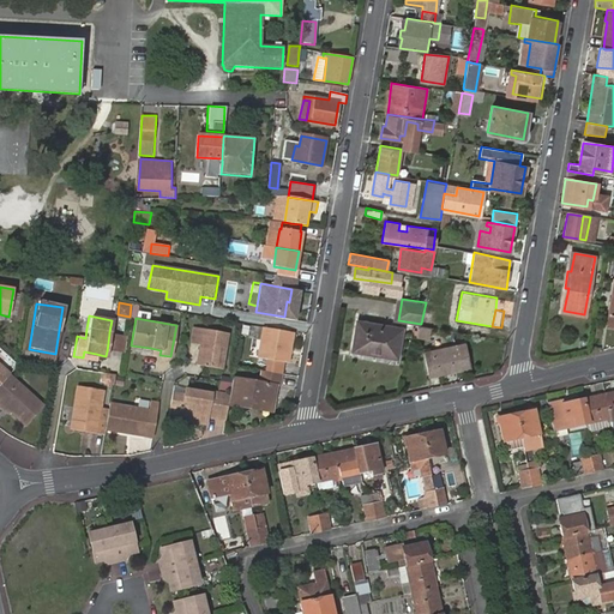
[(357,321),(353,350),(397,357),(403,329),(357,321)]
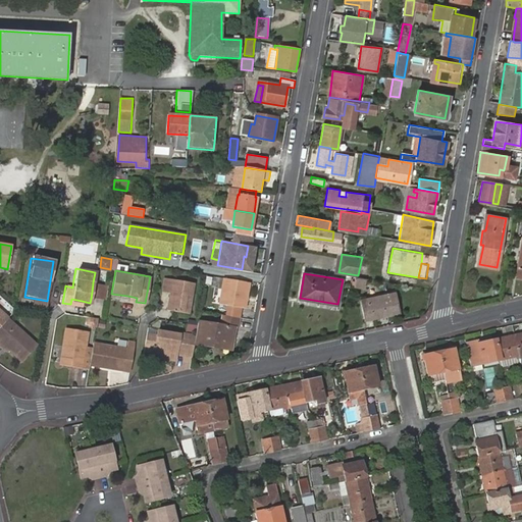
[(169,293),(166,309),(188,313),(193,283),(164,277),(162,292),(169,293)]
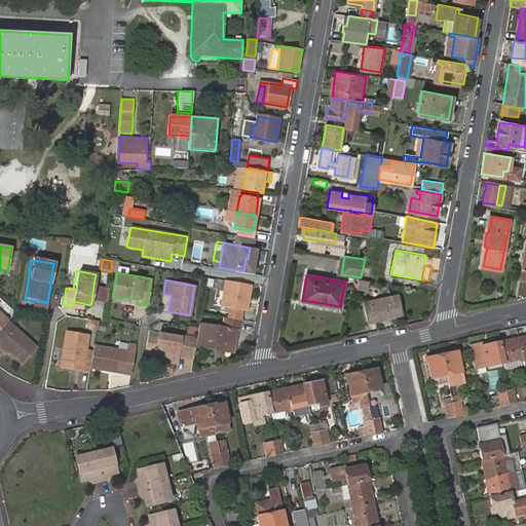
[(369,290),(371,280),(361,279),(360,288),(369,290)]
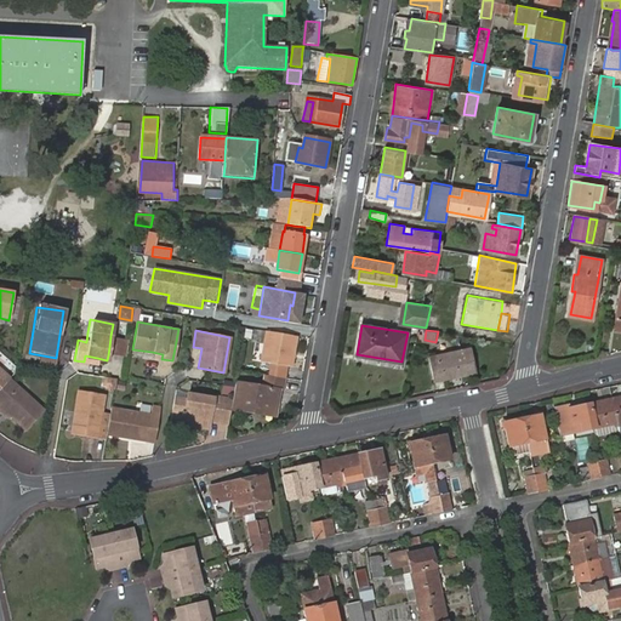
[(295,337),(267,332),(262,363),(269,364),(268,377),(283,380),(285,366),(290,368),(295,337)]
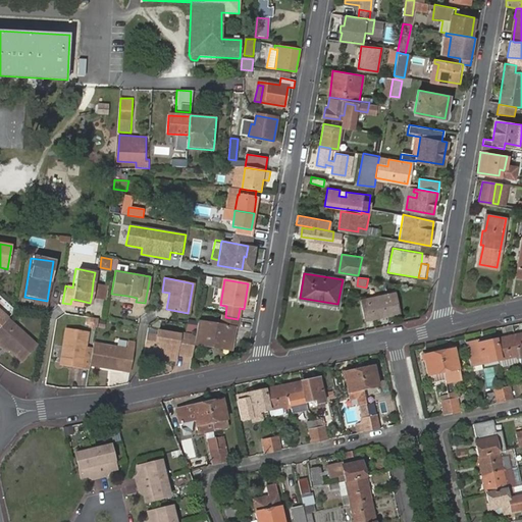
[(93,283),(92,292),(91,299),(105,301),(107,286),(93,283)]
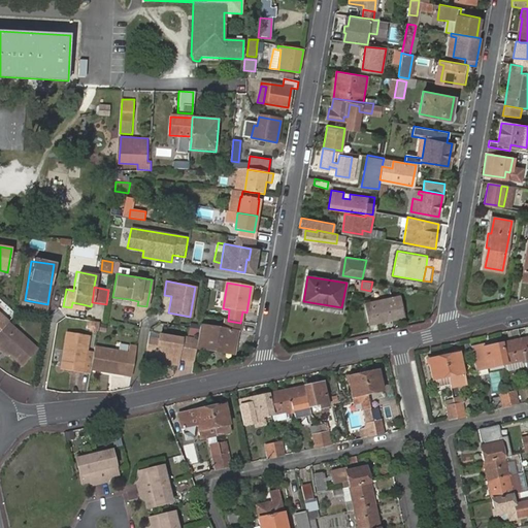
[(364,303),(369,324),(406,316),(402,296),(364,303)]
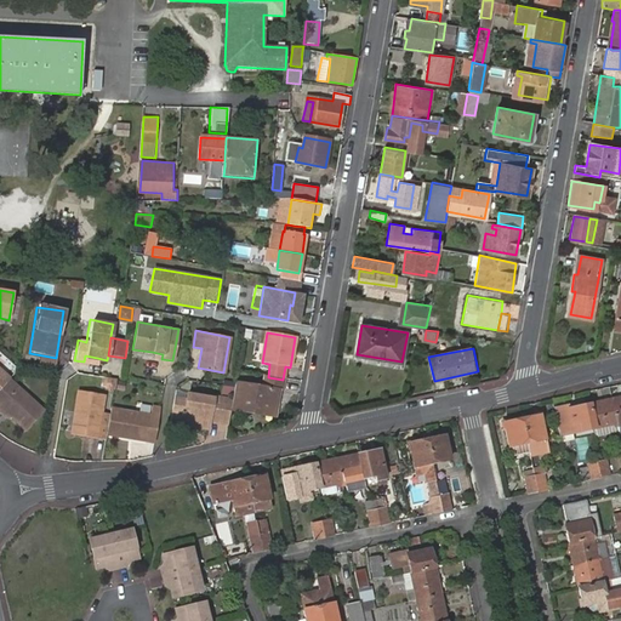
[(56,358),(40,355),(38,370),(53,372),(56,358)]
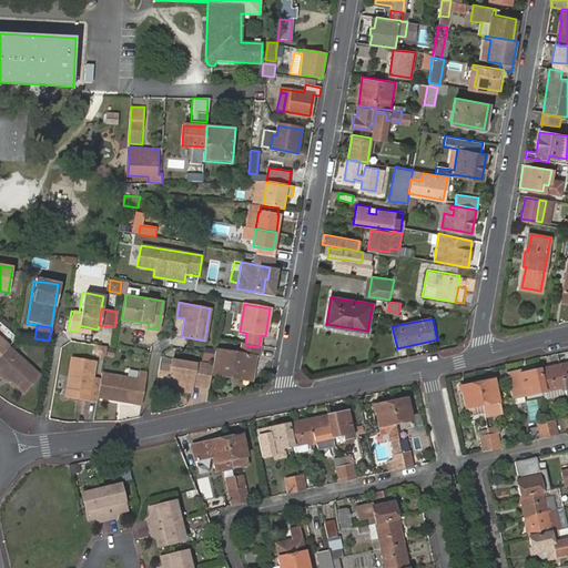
[(257,358),(259,347),(243,344),(241,355),(214,352),(214,354),(213,361),(211,375),(231,378),(232,375),(251,377),(254,357),(257,358)]
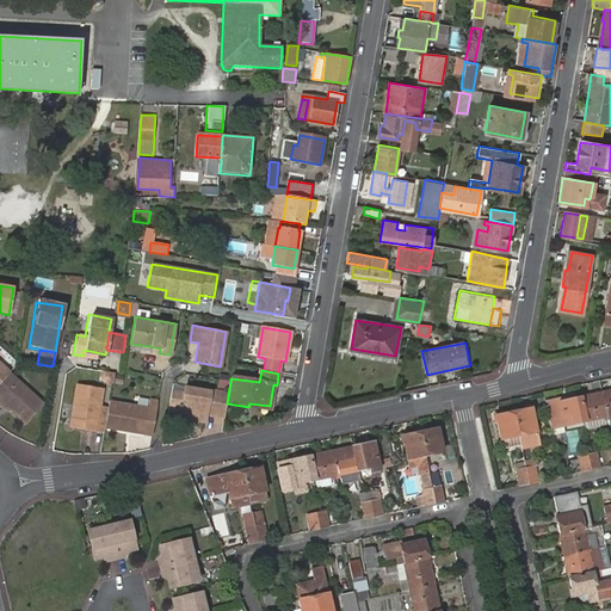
[(7,375),(0,382),(0,400),(8,408),(6,411),(23,425),(39,405),(7,375)]
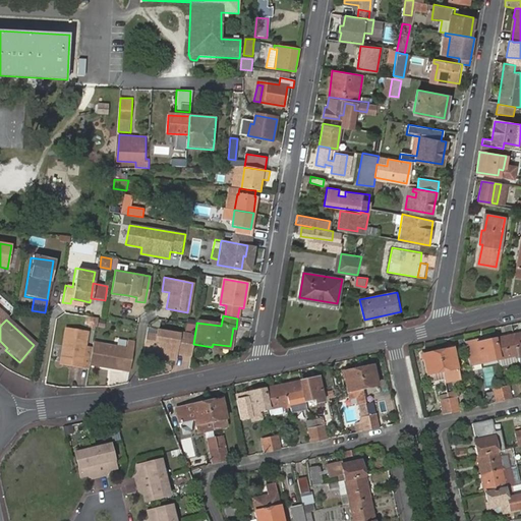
[(176,352),(191,354),(193,344),(195,331),(180,328),(180,330),(158,327),(156,333),(147,331),(145,346),(154,348),(154,349),(158,350),(157,356),(175,359),(176,352)]
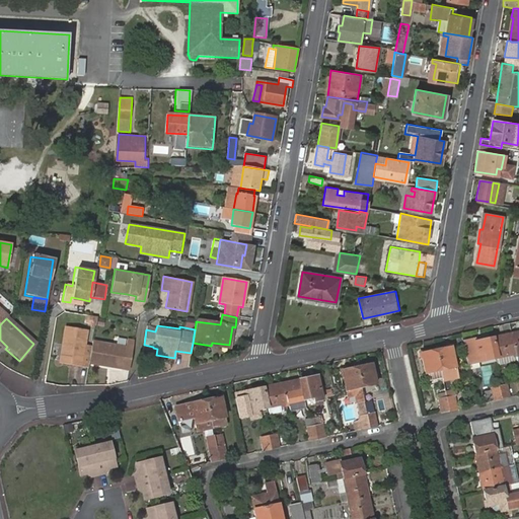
[(60,361),(88,366),(89,364),(92,347),(85,346),(87,331),(65,327),(60,361)]
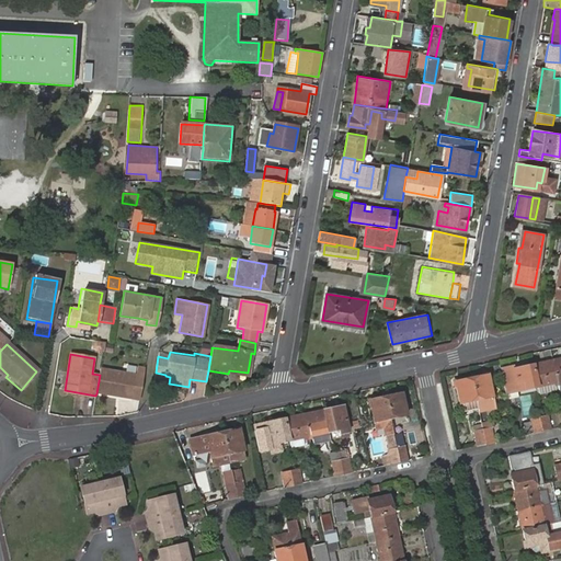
[(554,385),(558,384),(553,361),(533,365),(537,387),(554,382),(554,385)]
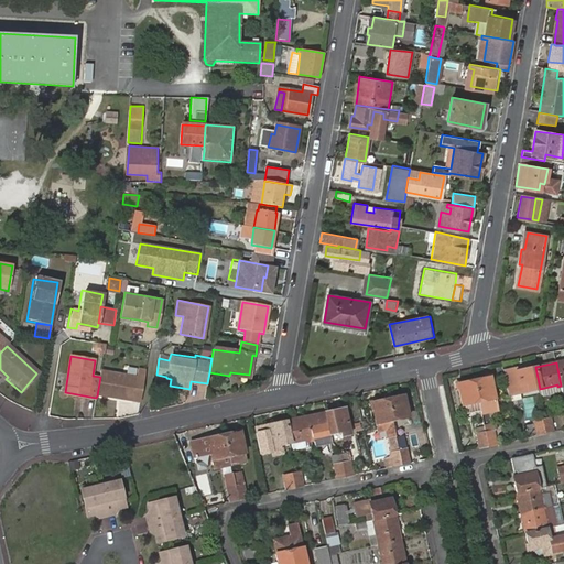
[(540,389),(535,367),(517,371),(519,383),(528,382),(530,391),(540,389)]
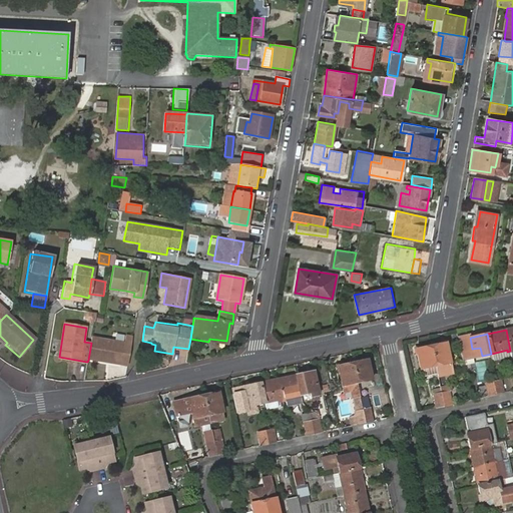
[(123,343),(91,338),(91,343),(88,360),(120,365),(121,355),(128,356),(131,336),(125,335),(123,343)]
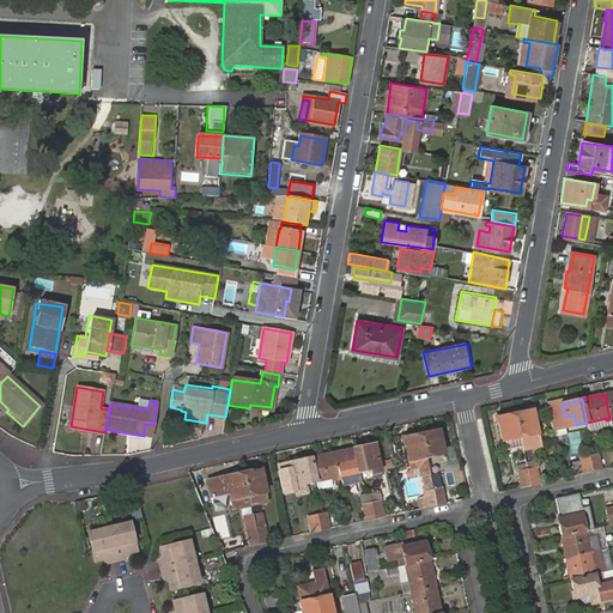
[(527,411),(515,413),(520,437),(538,432),(534,414),(528,416),(527,411)]
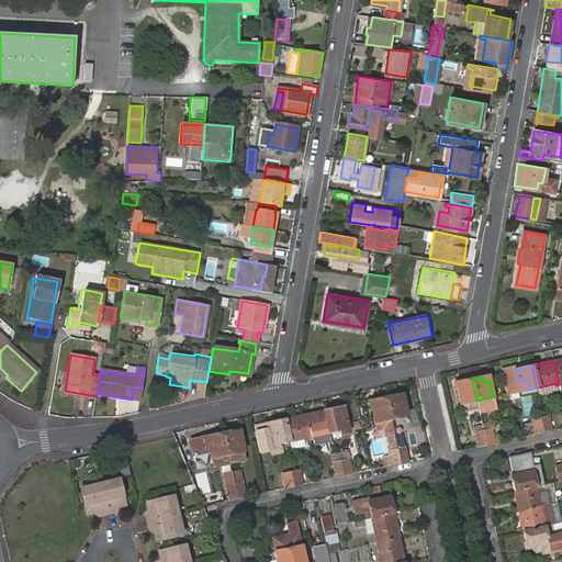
[(476,401),(472,379),(461,381),(462,385),(457,386),(461,404),(476,401)]
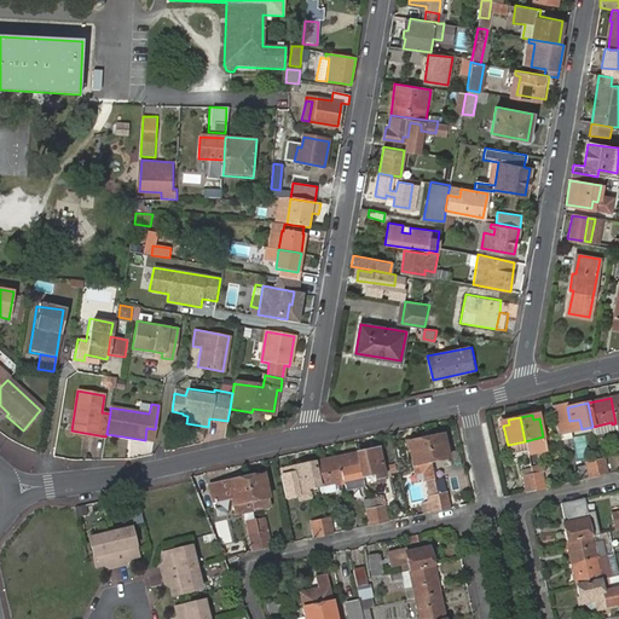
[(586,433),(571,437),(576,457),(591,453),(586,433)]
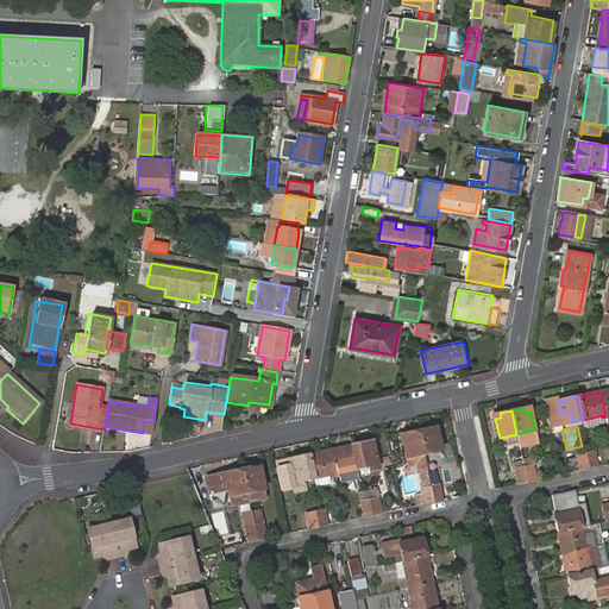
[(431,428),(419,431),(424,453),(441,450),(437,432),(432,433),(431,428)]
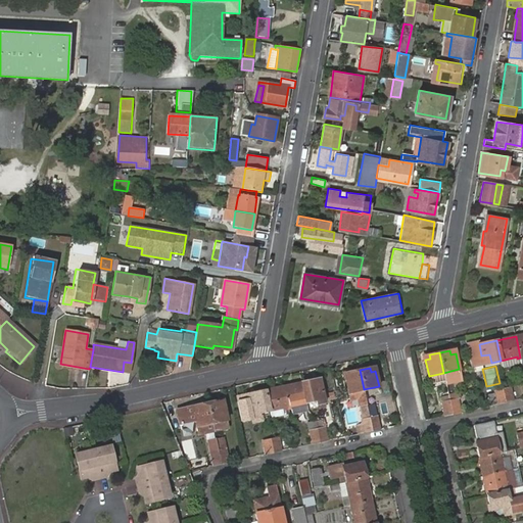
[(364,389),(360,370),(349,372),(350,376),(345,377),(349,399),(360,397),(362,406),(367,405),(367,402),(364,389)]
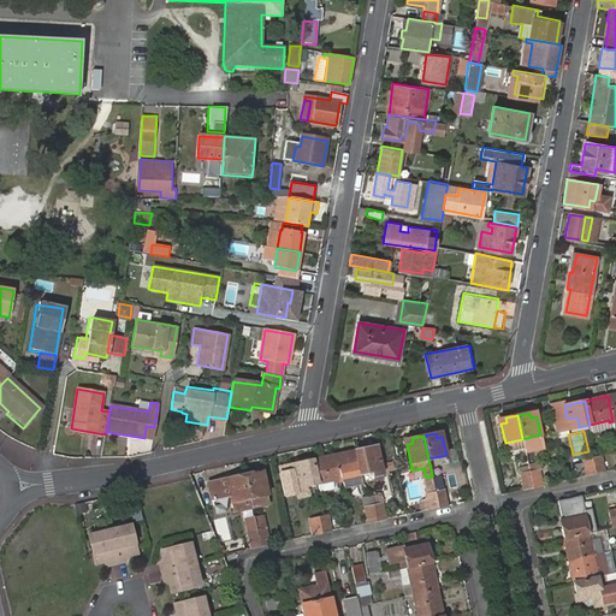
[(377,446),(356,450),(361,473),(365,473),(373,471),(375,483),(385,480),(377,446)]
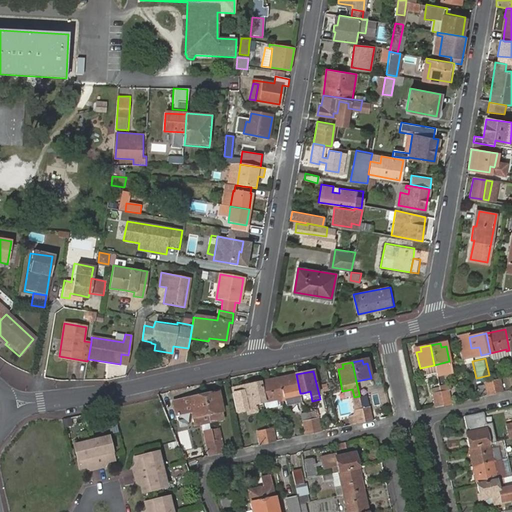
[(277,378),(282,399),(284,399),(284,397),(300,393),(296,374),(277,378)]
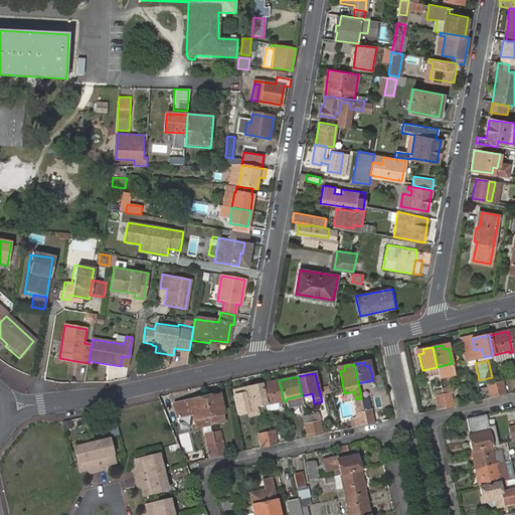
[(281,402),(284,401),(279,380),(261,384),(265,403),(266,403),(276,401),(278,400),(281,400),(281,402)]
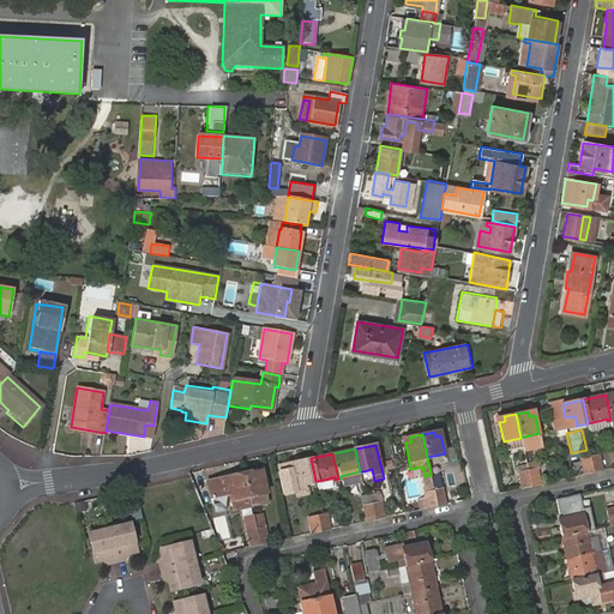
[(590,457),(594,473),(602,470),(600,455),(591,456),(590,457)]
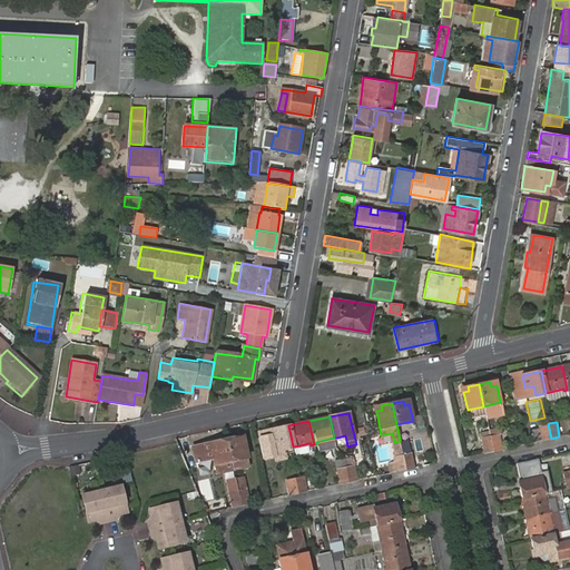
[(540,425),(542,440),(551,439),(548,424),(540,425)]
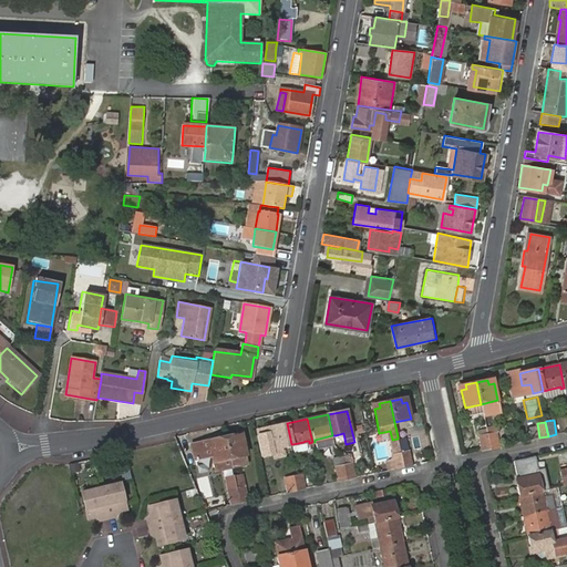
[(291,444),(287,423),(269,428),(275,456),(282,455),(281,447),(289,445),(291,444)]
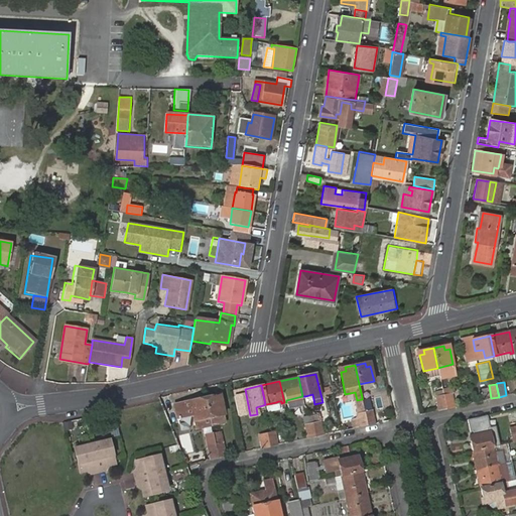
[(443,395),(446,408),(454,406),(452,393),(443,395)]
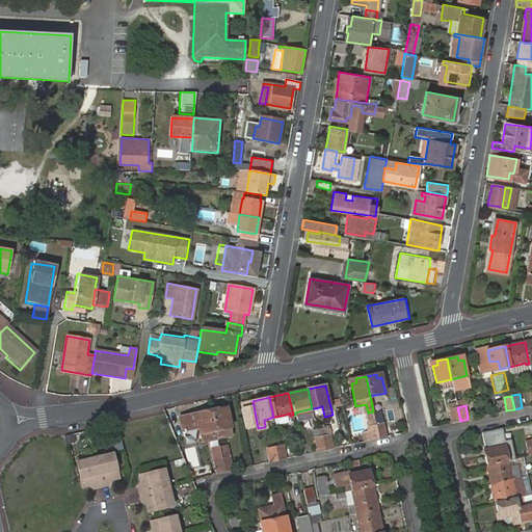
[(221,407),(211,409),(215,429),(231,426),(227,410),(222,411),(221,407)]
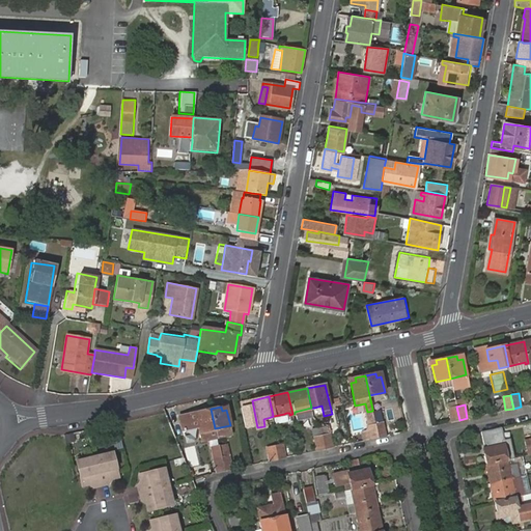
[(448,409),(450,422),(459,420),(456,407),(448,409)]
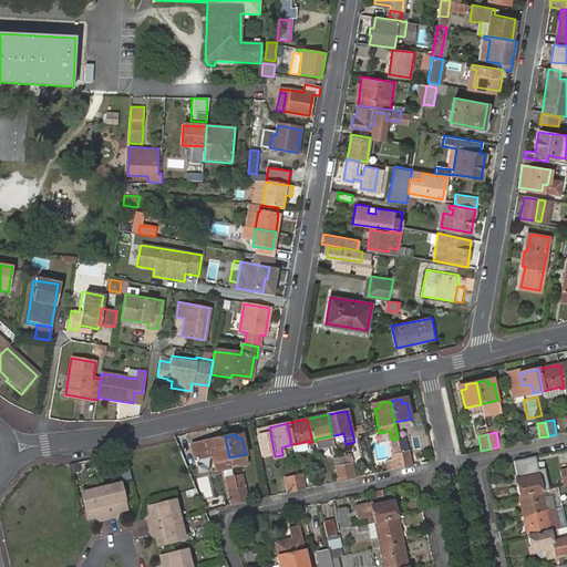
[(334,444),(332,435),(315,440),(317,447),(334,444)]
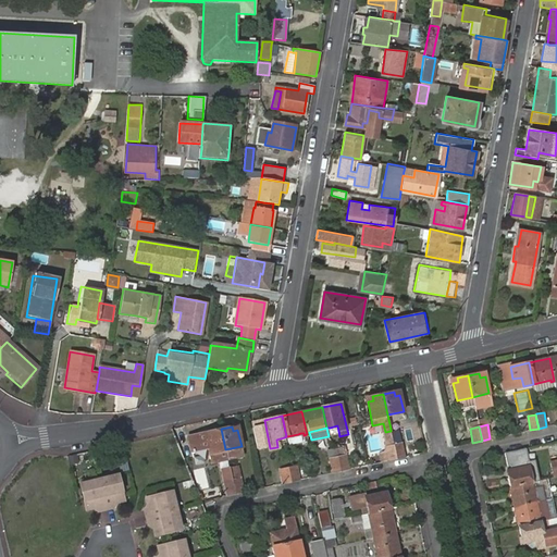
[(225,449),(221,429),(210,431),(211,435),(206,436),(209,448),(209,454),(225,449)]
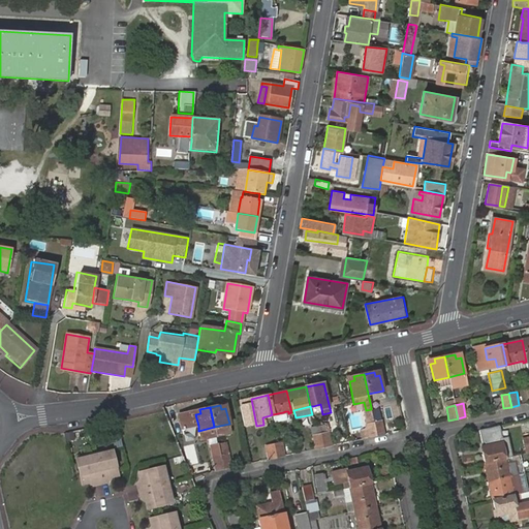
[(195,414),(194,410),(178,414),(181,430),(198,426),(195,414)]
